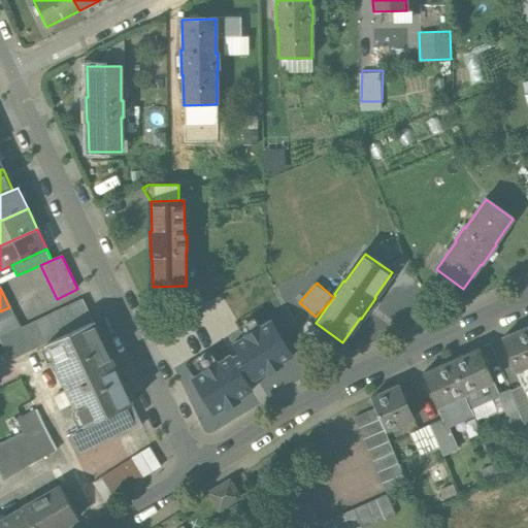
[(93,322),(46,343),(86,426),(131,404),(132,404),(93,322)]
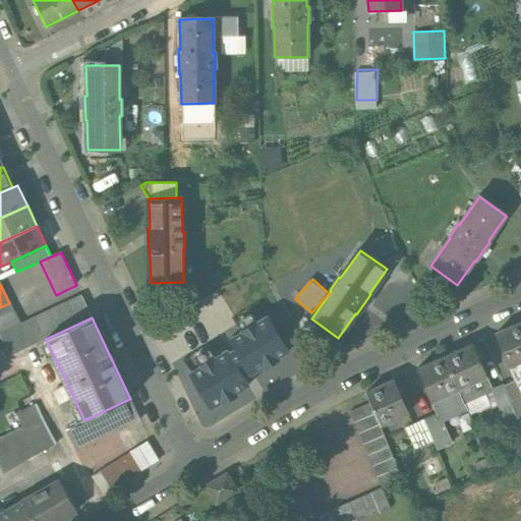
[(199,367),(190,373),(212,408),(221,403),(222,404),(237,395),(236,393),(247,386),(242,377),(250,371),(252,374),(263,367),(264,369),(279,360),(278,358),(288,353),(267,317),(256,323),(255,322),(240,331),(241,333),(230,339),(236,349),(227,354),(226,351),(215,358),(214,357),(198,366),(199,367)]
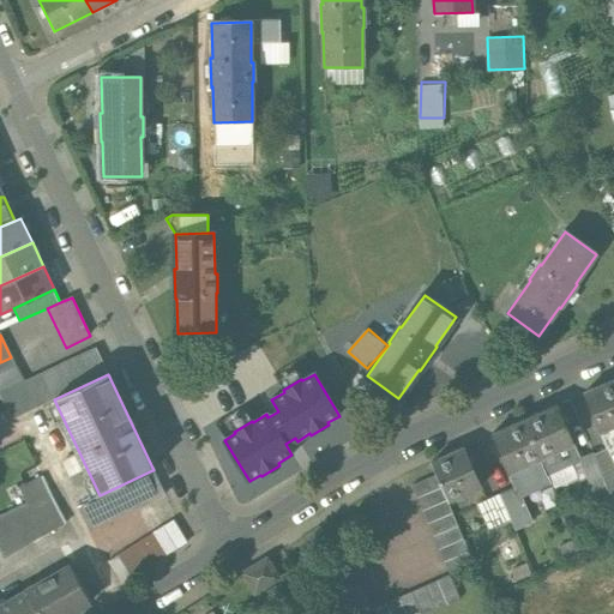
[(380,391),(357,374),(349,386),(372,403),(380,391)]
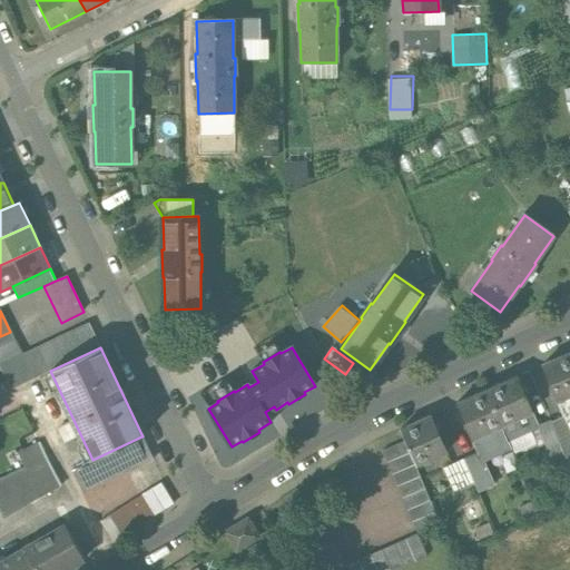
[(569,353),(540,366),(554,403),(569,395),(569,353)]
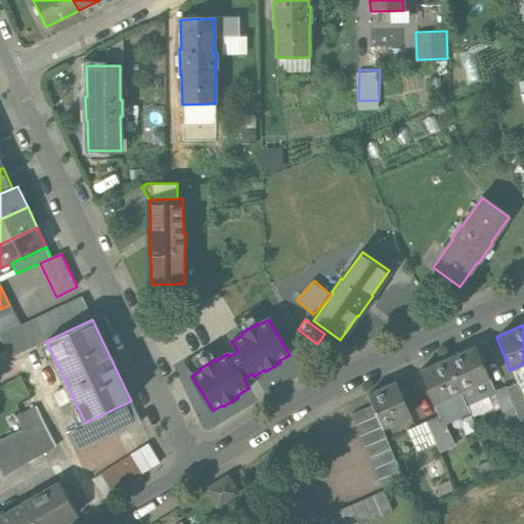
[(474,348),(446,360),(460,392),(487,381),(474,348)]
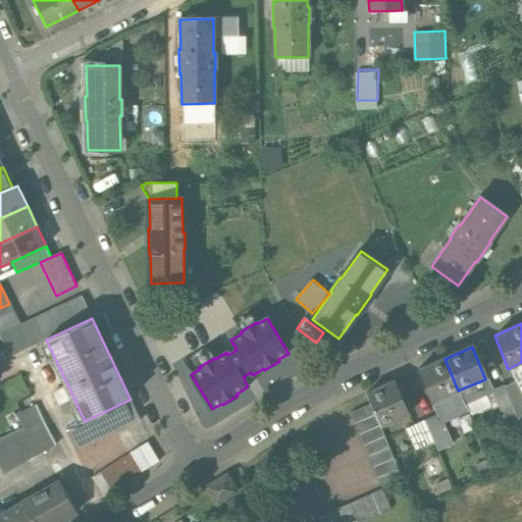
[(445,359),(416,371),(434,416),(435,419),(440,418),(441,421),(467,411),(458,390),(445,359)]
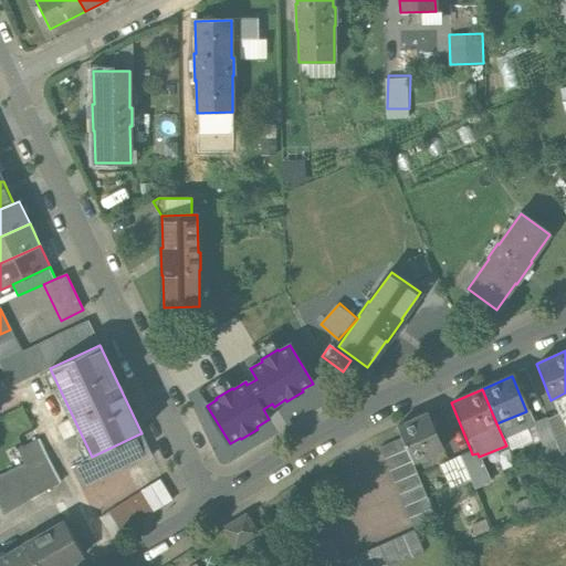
[(426,412),(396,426),(400,437),(411,462),(441,450),(426,412)]
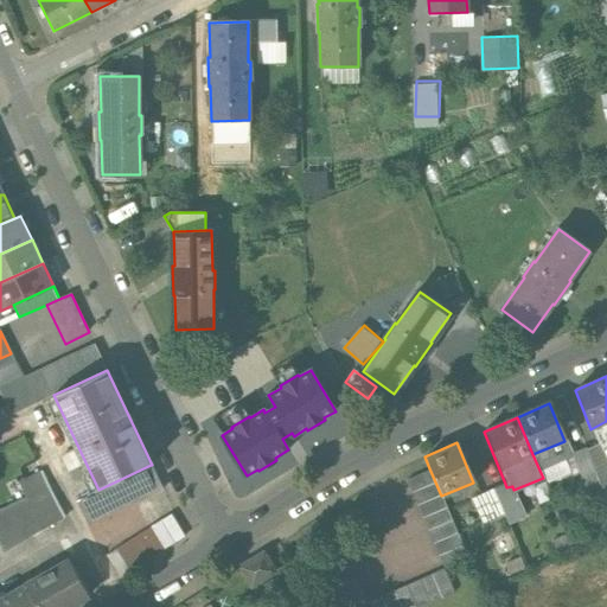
[(600,480),(587,449),(572,457),(585,487),(600,480)]
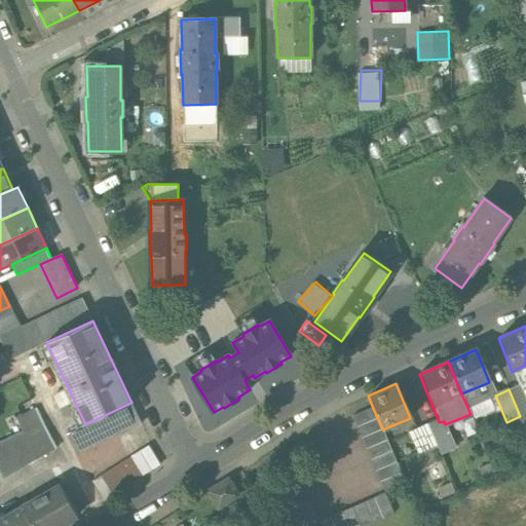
[(85,424),(67,433),(77,454),(141,424),(132,403),(130,403),(85,424)]
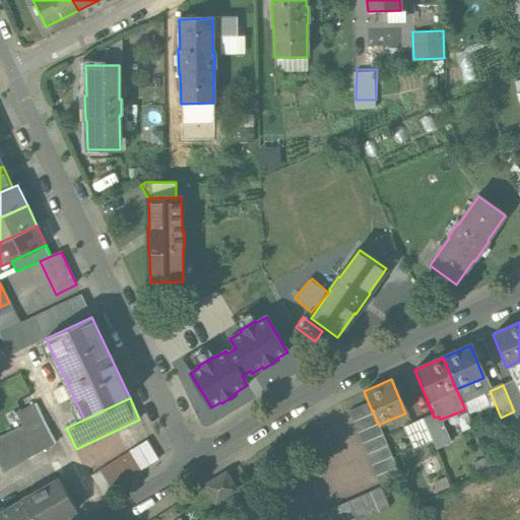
[(378,425),(368,401),(349,409),(381,484),(400,476),(378,425)]
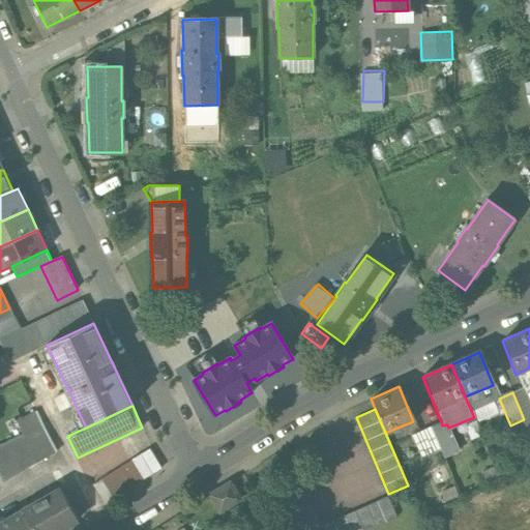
[(17,423),(21,433),(0,443),(0,477),(2,481),(56,451),(36,413),(17,423)]
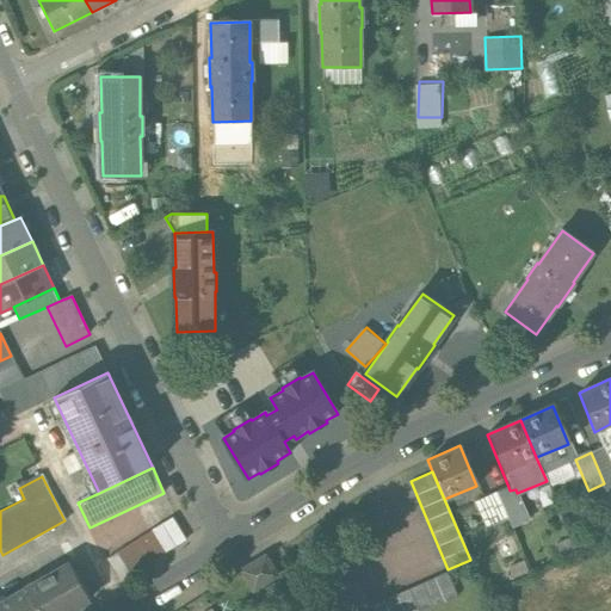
[(516,489),(510,491),(508,487),(497,492),(511,529),(529,522),(517,493),(516,489)]
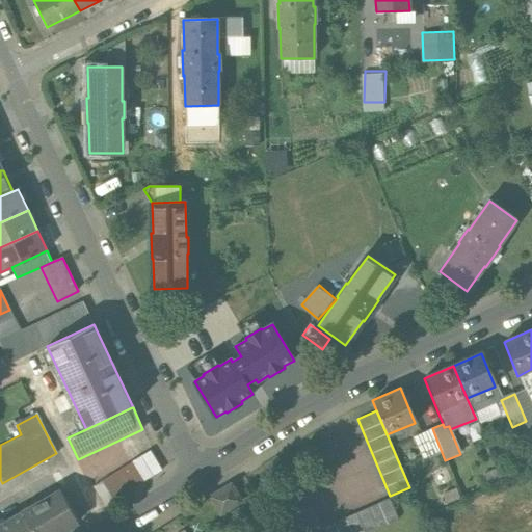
[(133,461),(91,487),(104,507),(145,481),(133,461)]
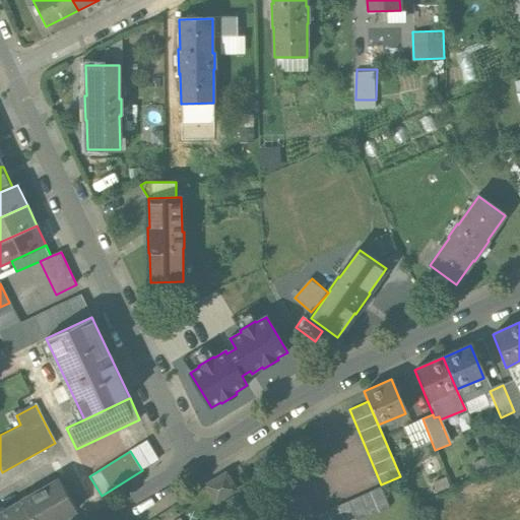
[(224,472),(206,483),(216,500),(235,488),(224,472)]
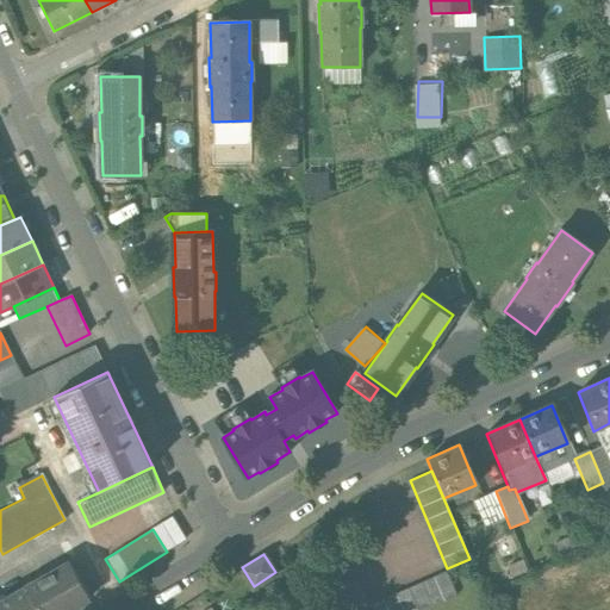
[(68,561),(24,586),(37,609),(69,609),(89,599),(68,561)]
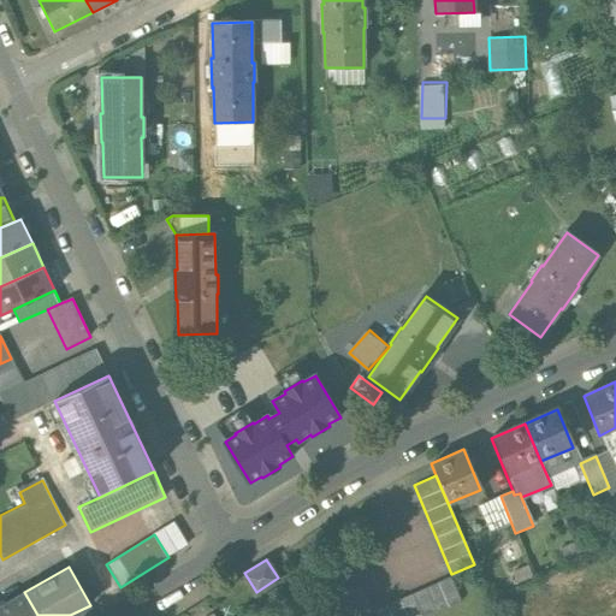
[(356,615),(372,606),(350,573),(329,586),(348,615),(356,615)]
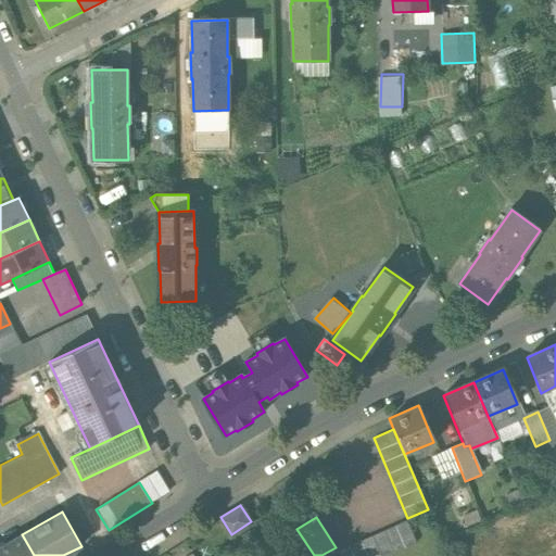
[(407,518),(336,547),(340,555),(379,555),(417,540),(407,518)]
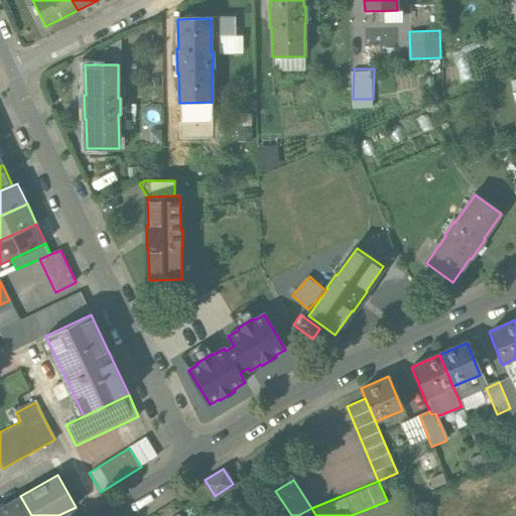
[(31,515),(20,496),(0,507),(0,509),(3,515),(31,515)]
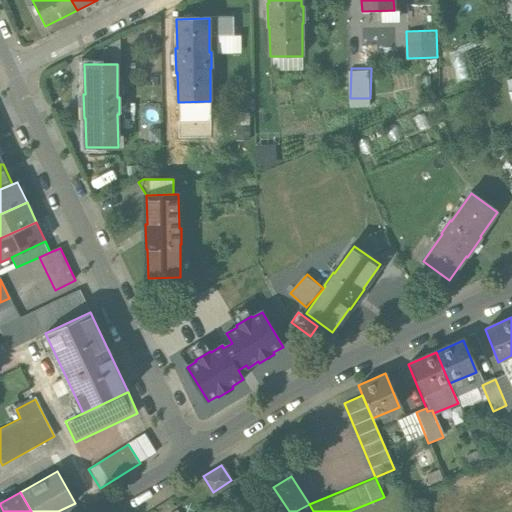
[(237,494),(224,501),(229,511),(242,505),(237,494)]
